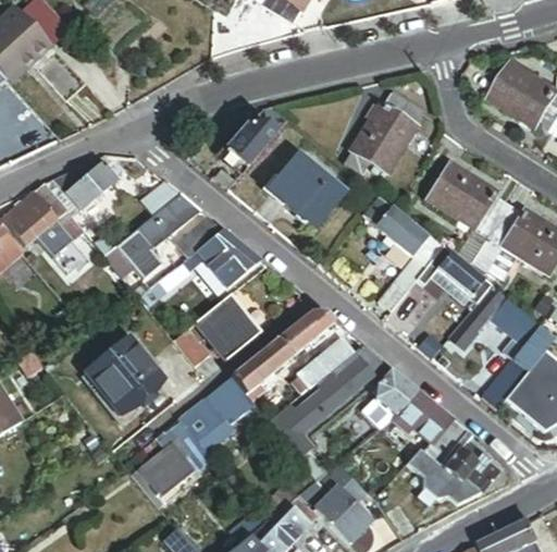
[(261,0),(260,2),(292,21),(300,8),(305,0),(261,0)]
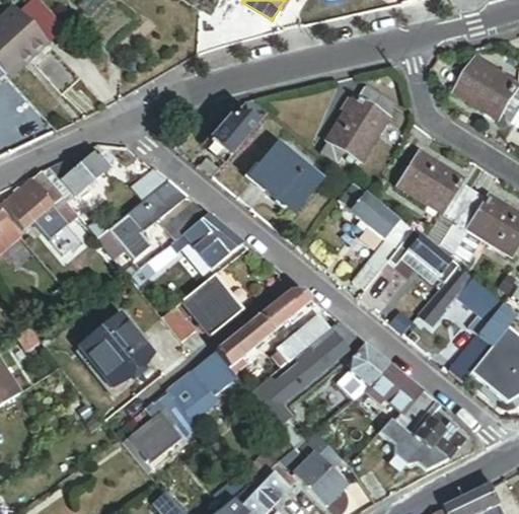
[(13,5),(0,16),(0,69),(5,75),(32,51),(34,54),(48,43),(13,5)]
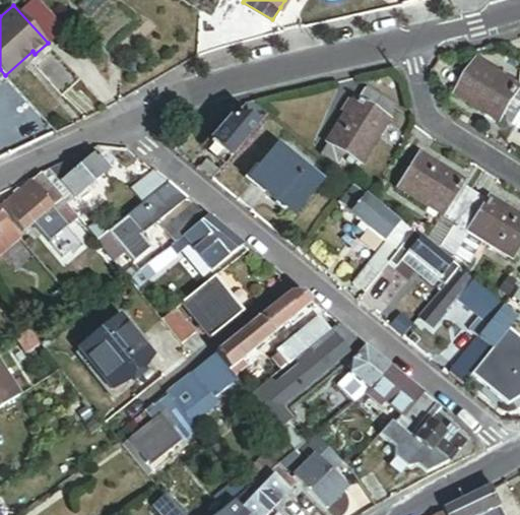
[(79,77),(50,46),(38,57),(66,88),(79,77)]
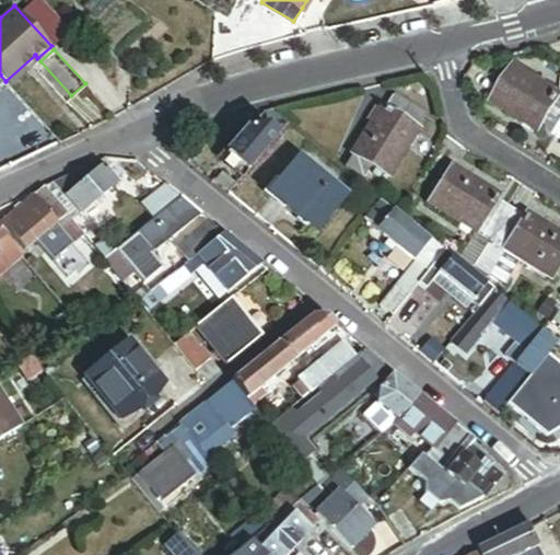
[(540,124),(559,92),(559,91),(556,89),(514,62),(491,99),(538,128),(540,124)]
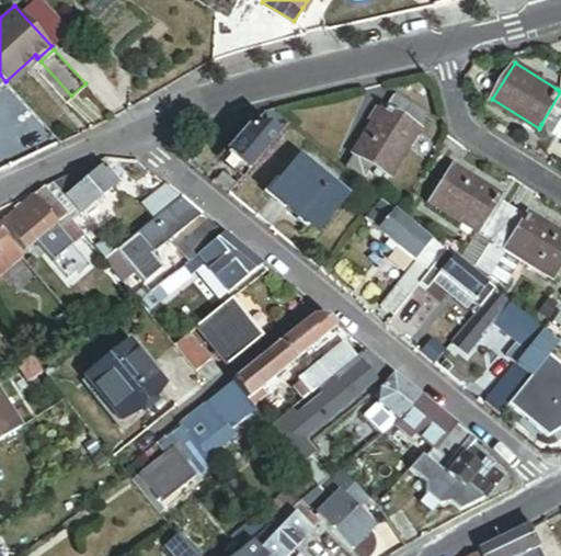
[(116,87),(99,68),(87,79),(104,98),(116,87)]
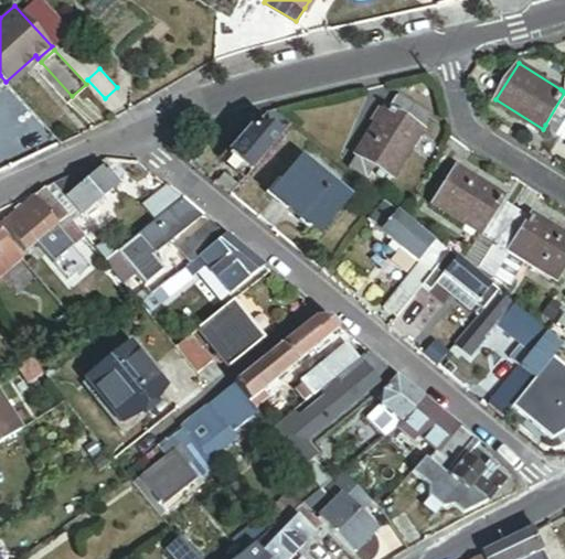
[(385,104),(355,151),(392,174),(422,126),(429,113),(398,93),(390,107),(385,104)]
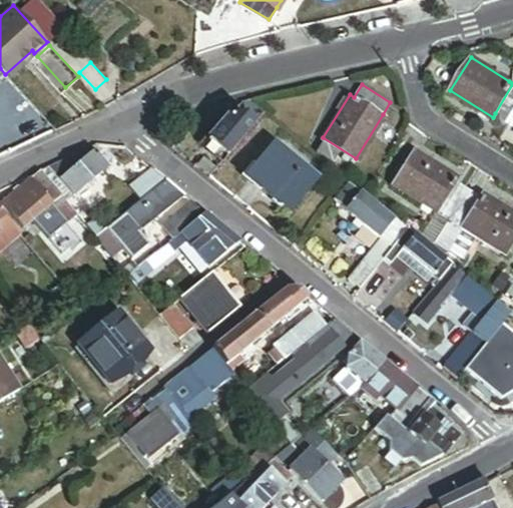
[(509,121),(512,115),(512,84),(495,113),(509,121)]
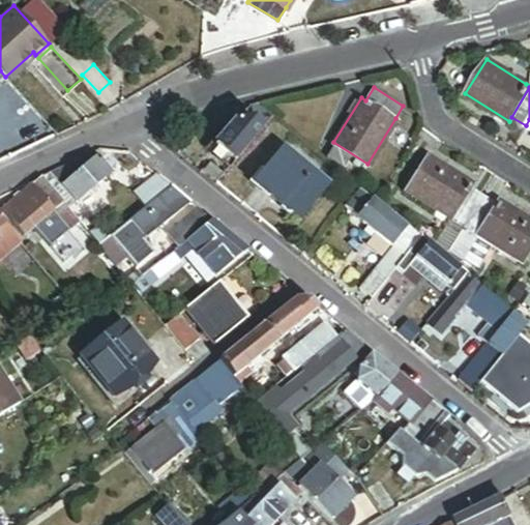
[(234,119),(215,144),(236,161),(275,114),(273,113),(234,119)]
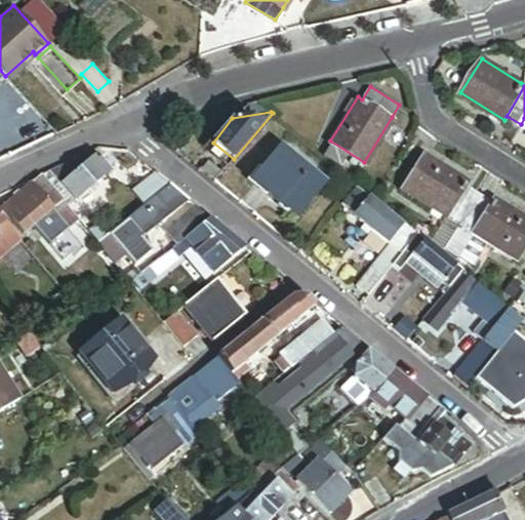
[(277,144),(250,178),(295,213),(322,180),(277,144)]
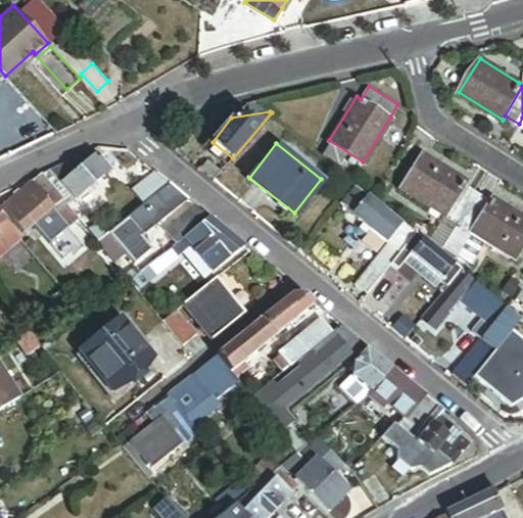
[(92,147),(50,168),(74,196),(74,197),(109,168),(92,147)]
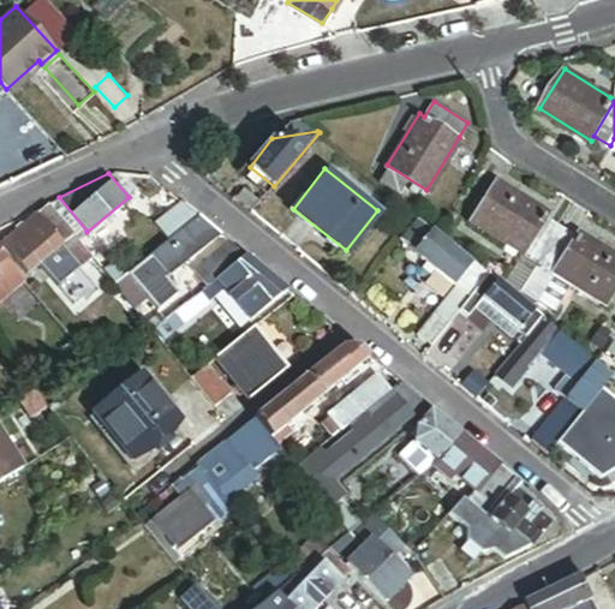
[(521,249),(523,248),(543,214),(547,210),(495,178),(470,216),(521,249)]
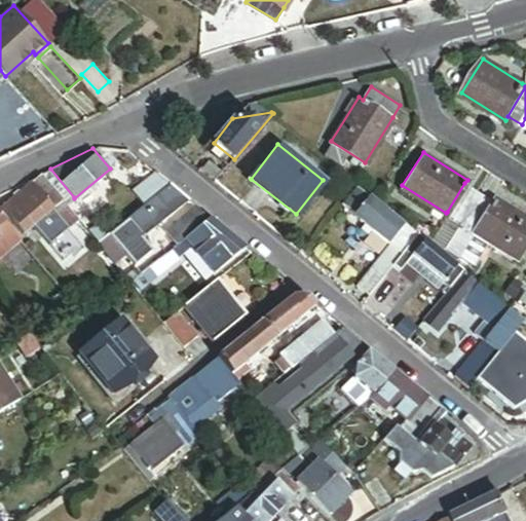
[(216,178),(223,171),(212,161),(205,169),(216,178)]
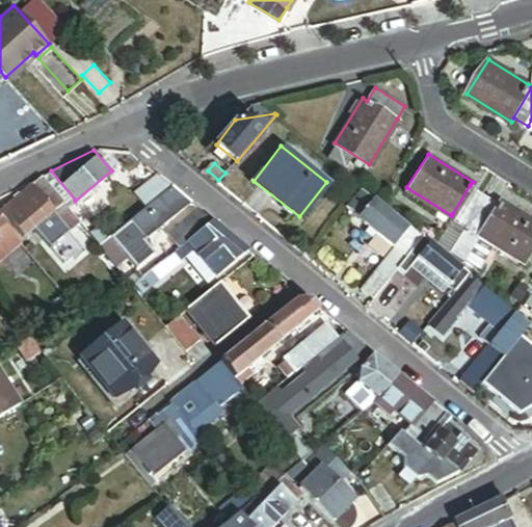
[(51,170),(42,175),(68,206),(75,200),(51,170)]
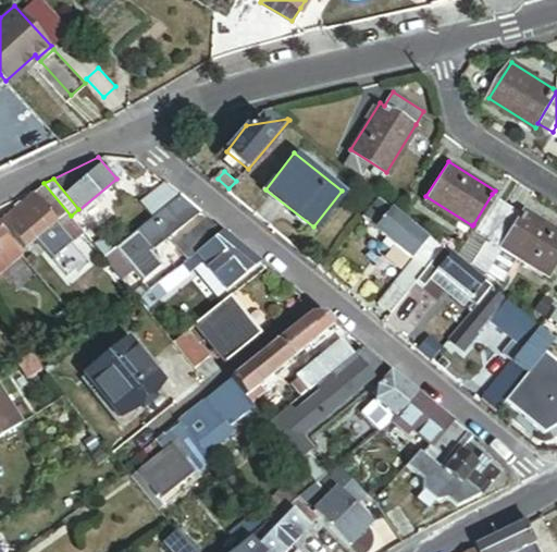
[(181,194),(164,180),(140,200),(153,216),(181,194)]
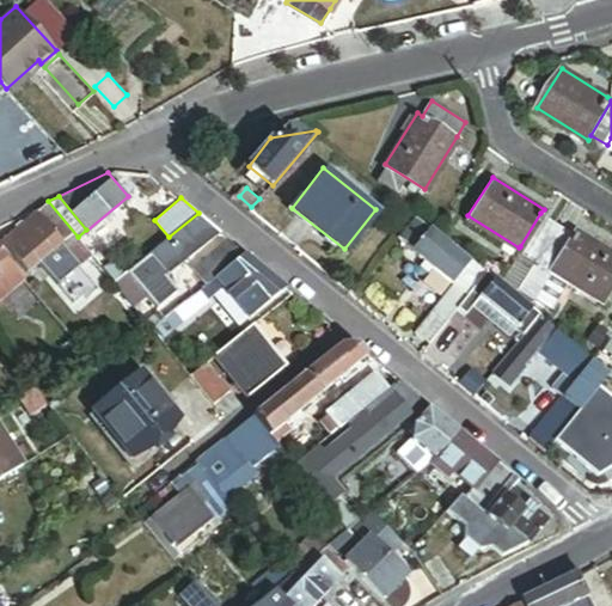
[(78,237),(48,201),(2,240),(28,269),(61,242),(79,264),(92,253),(78,237)]
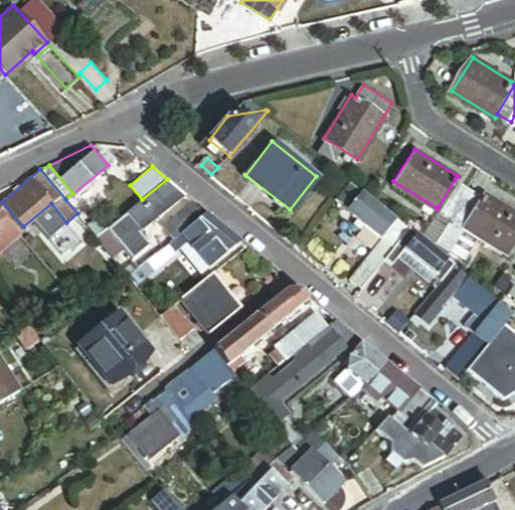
[(167,179),(142,199),(130,208),(142,223),(181,190),(167,179)]
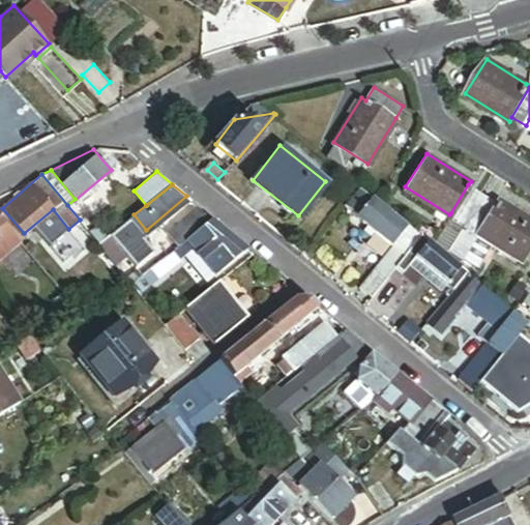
[(463,222),(481,192),(468,184),(450,213),(463,222)]
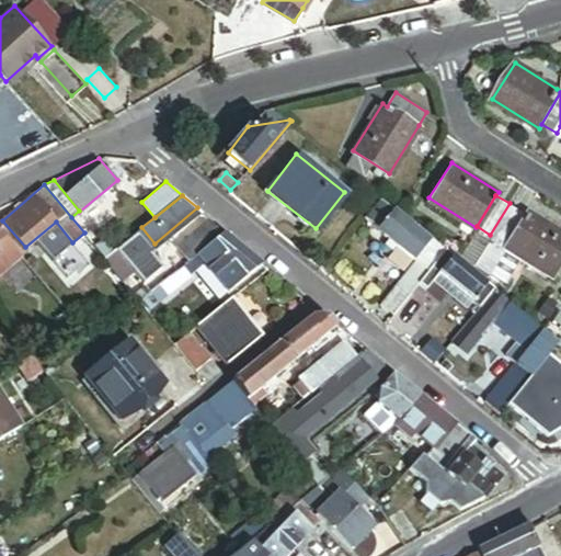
[(524,213),(510,203),(490,235),(504,244),(524,213)]
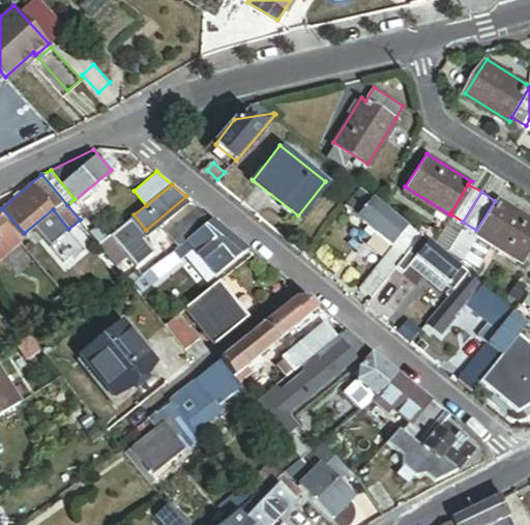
[(416,231),(402,219),(400,222),(357,193),(344,211),(388,243),(359,286),(372,295),(386,274),(393,264),(416,231)]
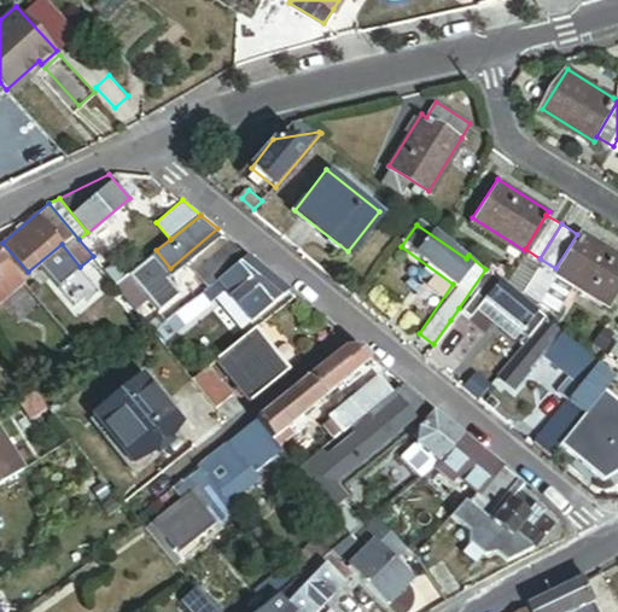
[(577,234),(555,268),(554,269),(606,302),(617,283),(617,254),(579,229),(577,234)]
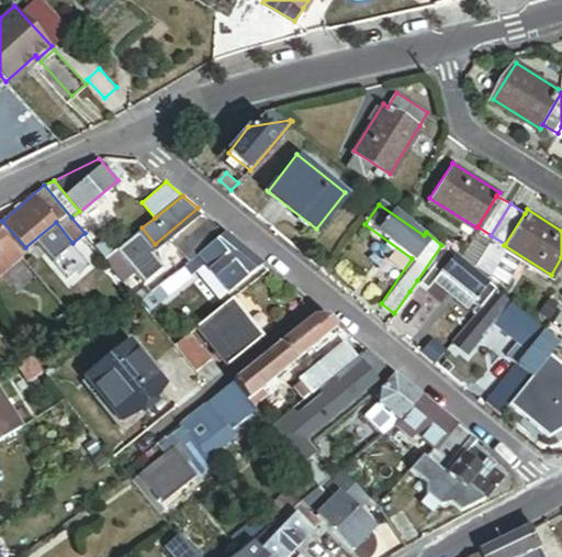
[(225,231),(209,218),(186,236),(198,253),(225,231)]
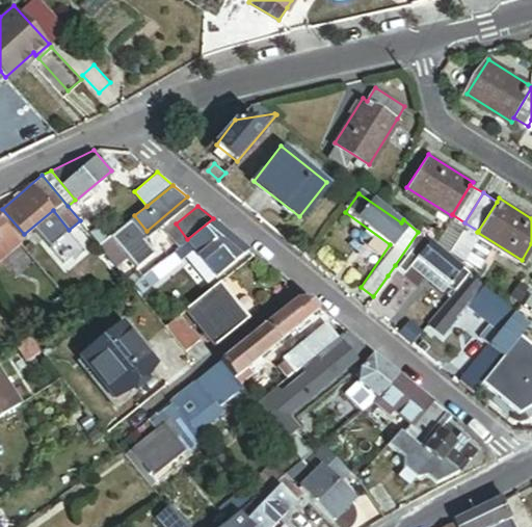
[(213,218),(187,239),(216,274),(248,247),(213,218)]
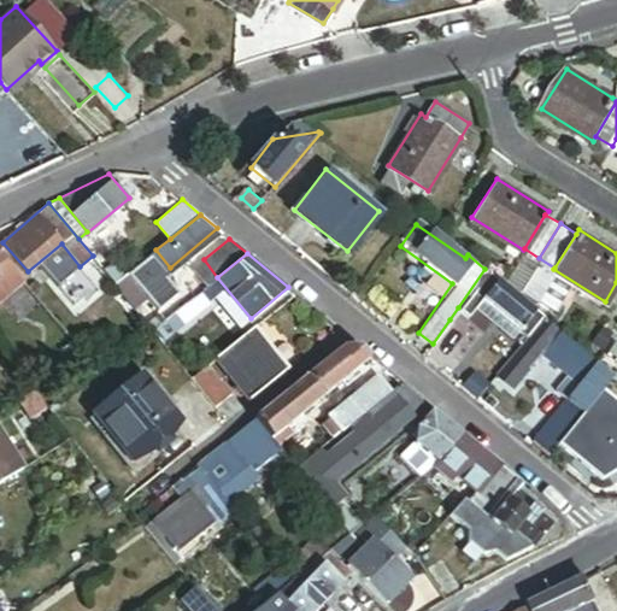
[(182,292),(151,254),(124,276),(116,283),(136,309),(148,299),(159,311),(182,292)]
